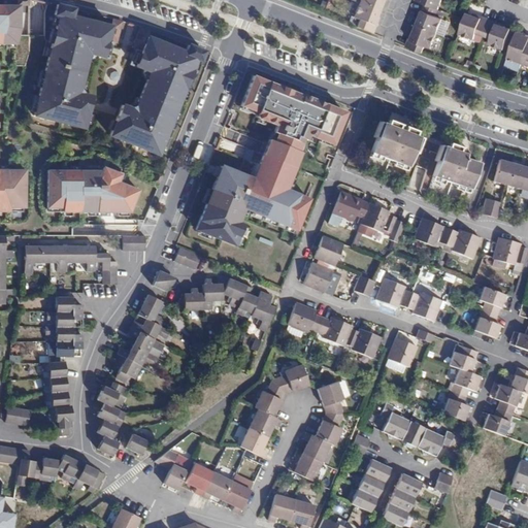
[(383,2),(384,0),(360,0),(359,3),(380,11),(383,2)]
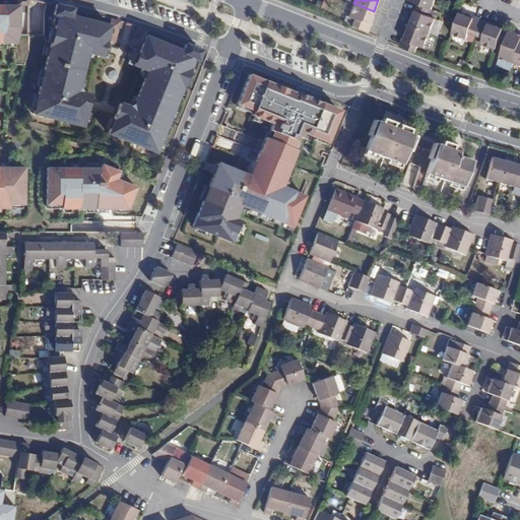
[(409,0),(418,3),(433,9),(436,0),(409,0)]
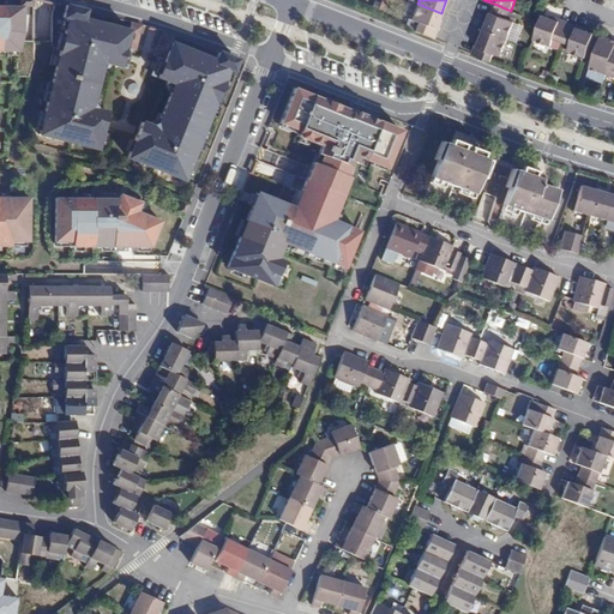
[(437,25),(441,13),(417,4),(411,20),(417,23),(414,31),(432,38),(437,25)]
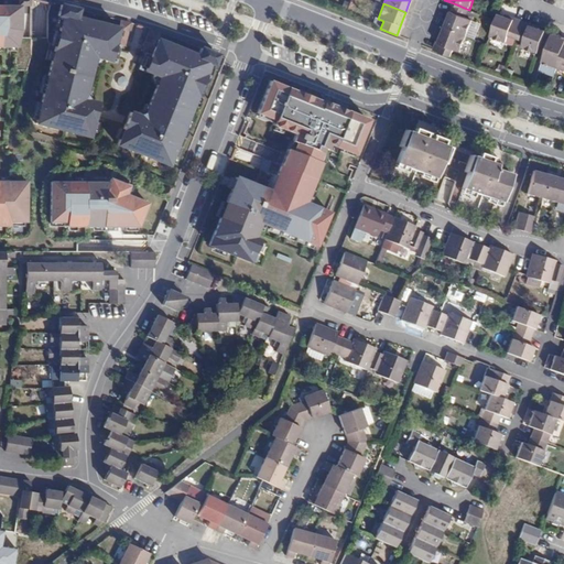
[(448,18),(445,28),(467,35),(473,21),(466,18),(467,14),(469,10),(454,3),(448,18)]
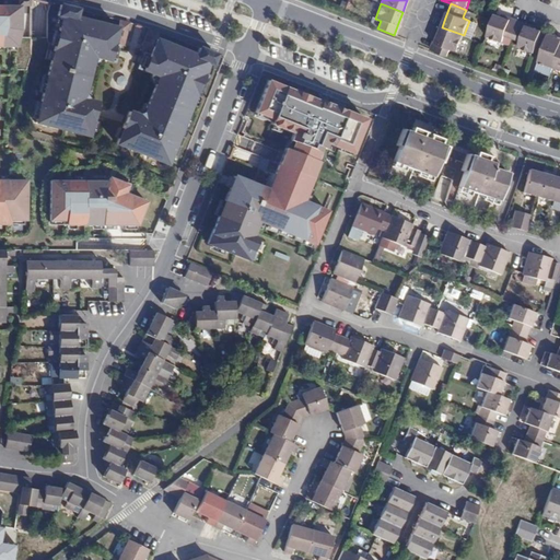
[(78,9),(60,4),(57,16),(62,18),(35,123),(89,137),(95,112),(97,103),(88,100),(84,95),(94,57),(109,60),(114,44),(118,27),(76,18),(78,9)]
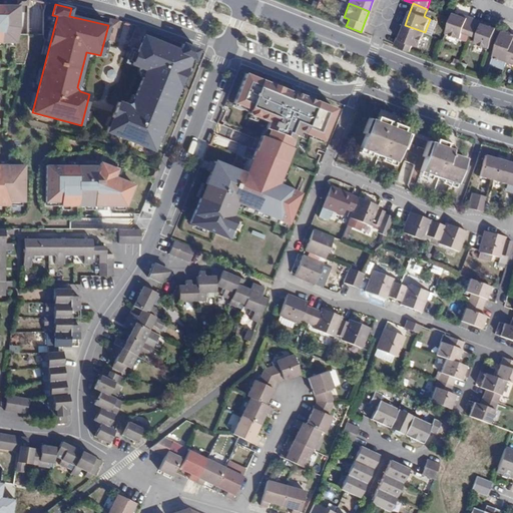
[(0,205),(8,206),(8,201),(23,201),(24,165),(0,164),(0,42),(14,43),(18,29),(18,5),(0,5),(0,205)]
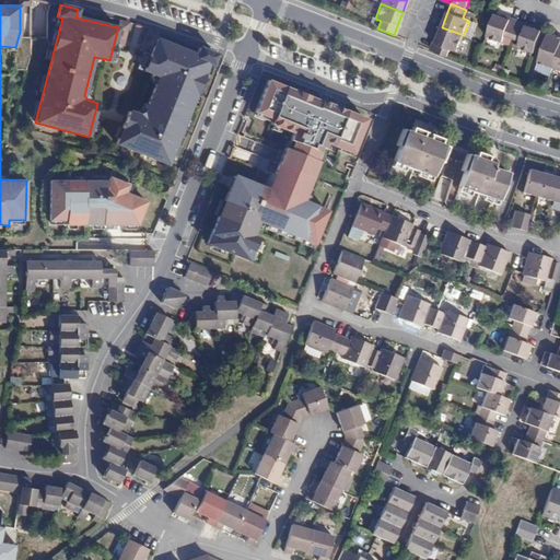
[(518,22),(494,13),(487,37),(503,43),(505,36),(513,38),(518,22)]
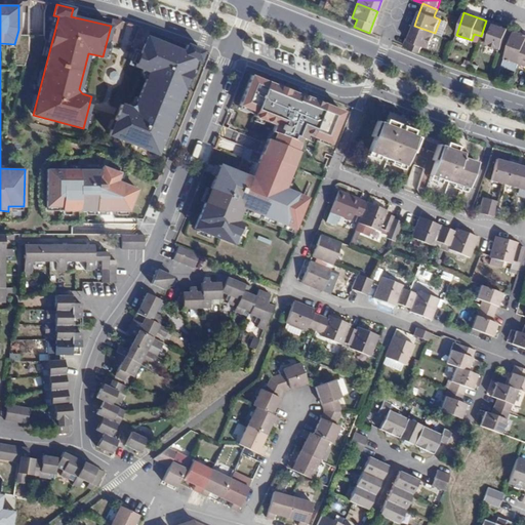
[(111,26),(107,41),(116,43),(121,22),(113,18),(111,26)]
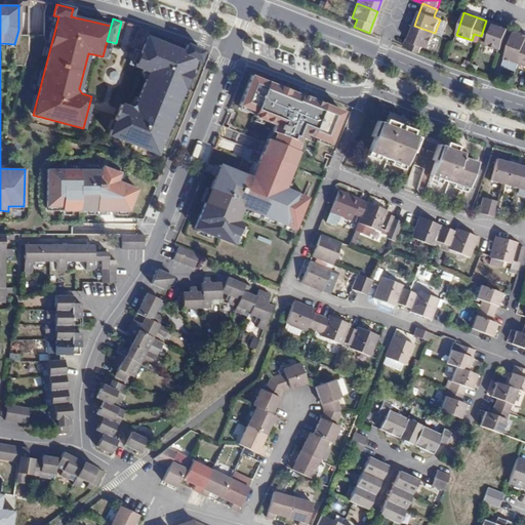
[(486,45),(500,50),(509,29),(486,21),(481,36),(488,39),(486,45)]
